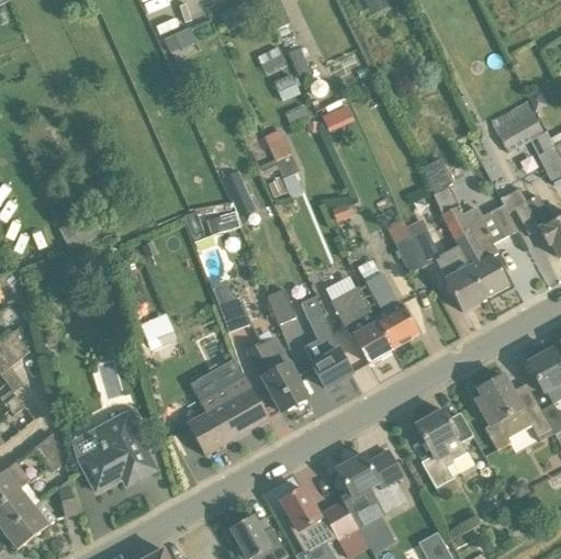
[(266,0),(270,9),(283,3),(281,0),(266,0)]
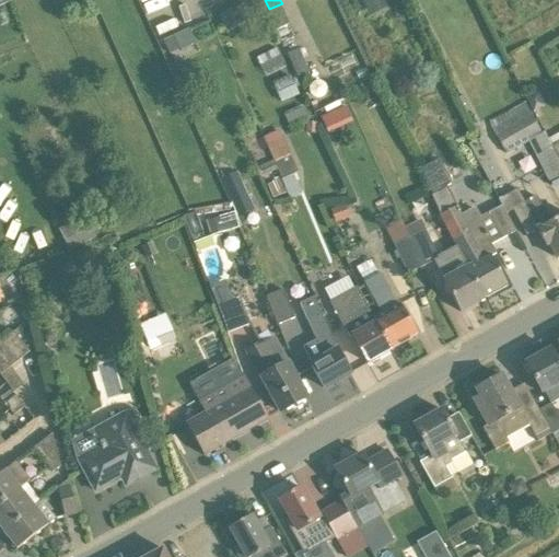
[(364,0),(370,10),(387,2),(386,0),(364,0)]
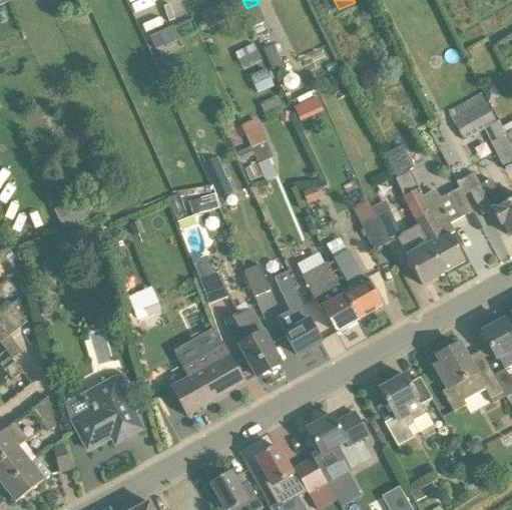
[(201,11),(207,24),(223,16),(216,3),(201,11)]
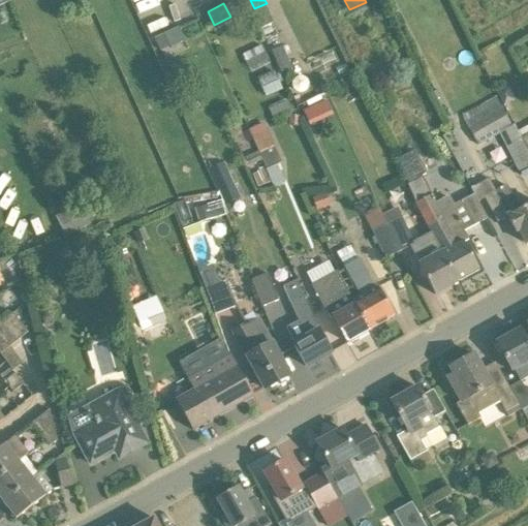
[(165,31),(171,42),(172,45),(186,39),(179,25),(165,31)]
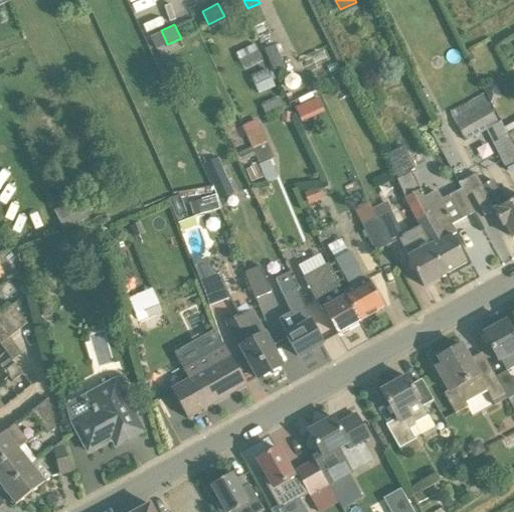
[(287,65),(276,42),(266,47),(276,70),(287,65)]
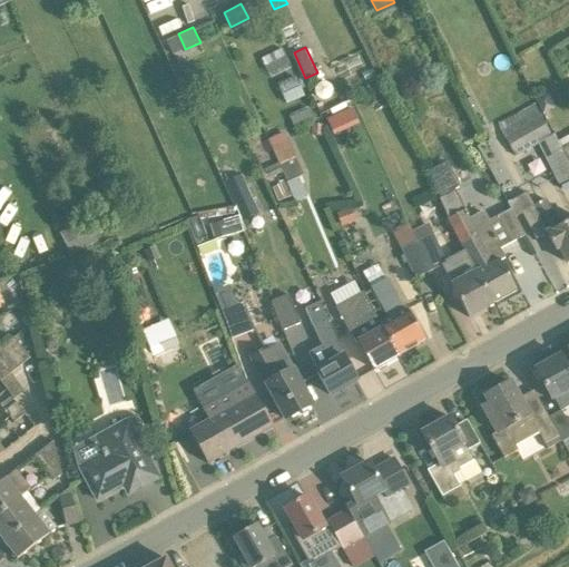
[(296,74),(278,81),(287,101),(305,94),(296,74)]
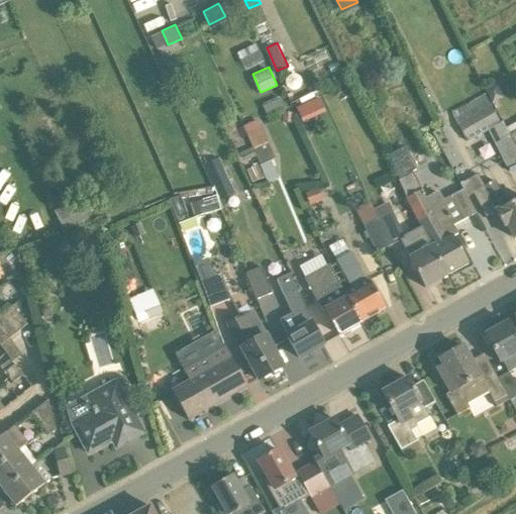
[(468,141),(489,129),(509,170),(515,166),(515,145),(510,134),(503,120),(500,121),(485,94),(451,113),(468,141)]
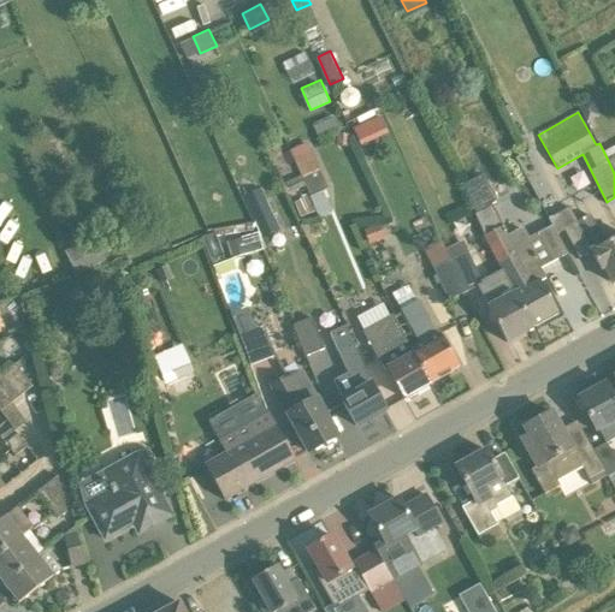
[(338,132),(337,143),(350,144),(352,134),(338,132)]
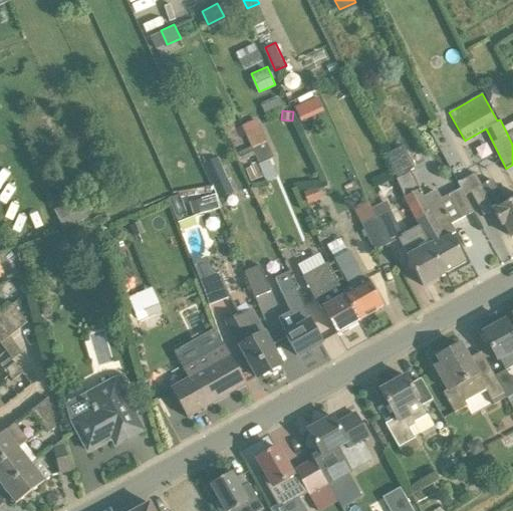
[(253,145),(268,137),(256,116),(241,124),(253,145)]
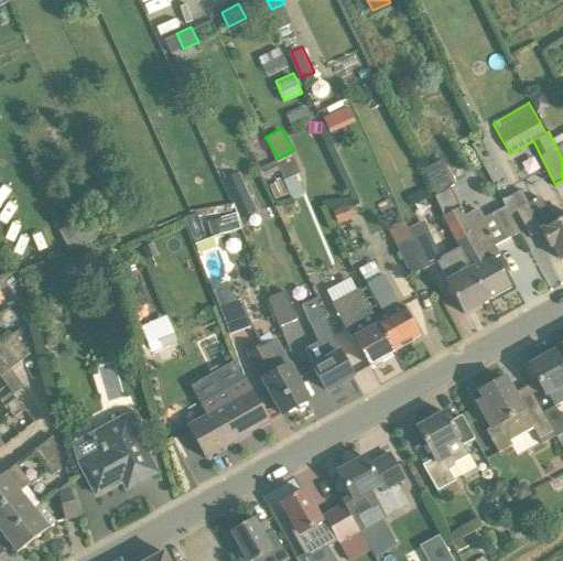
[(300,171),(292,153),(277,161),(281,169),(283,177),(300,171)]
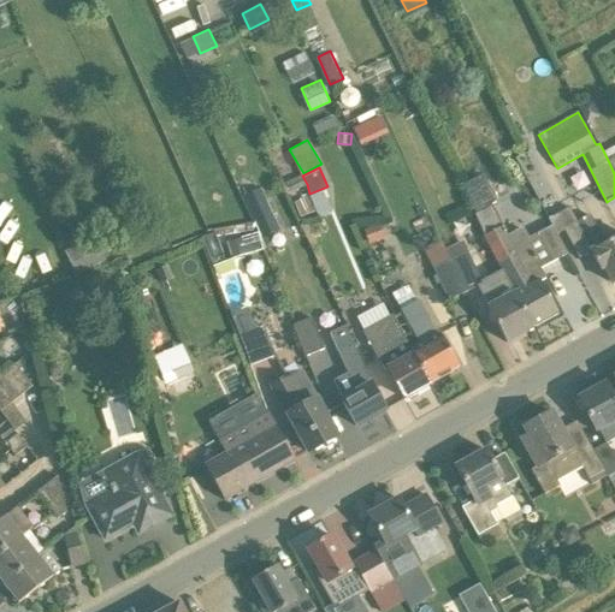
[(462,183),(478,208),(496,197),(480,171),(462,183)]
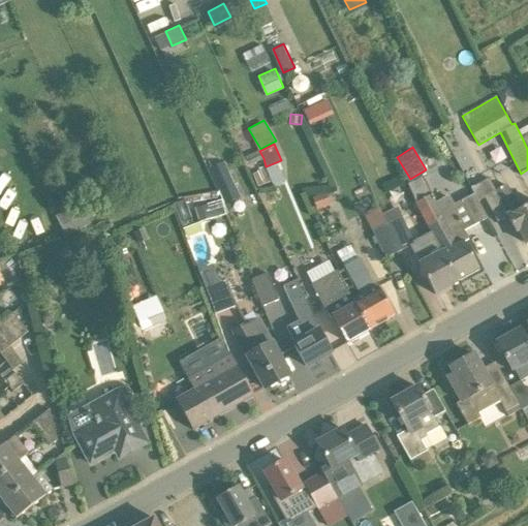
[(250,164),(264,158),(259,151),(258,149),(246,155),(250,164)]
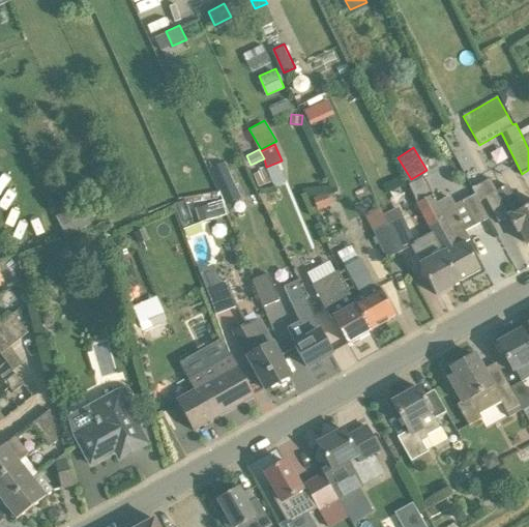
[(226,202),(241,195),(225,158),(210,166),(226,202)]
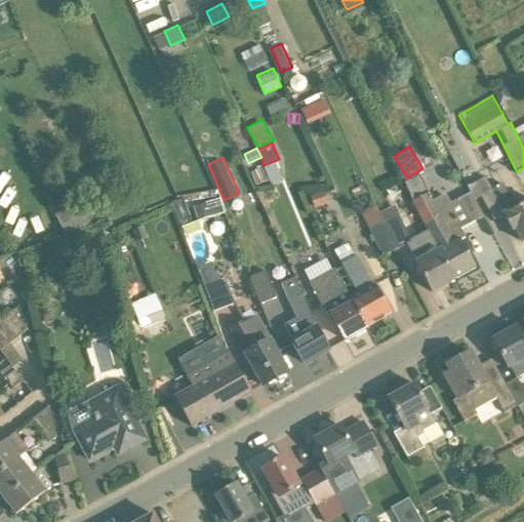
[(257,184),(269,178),(264,165),(251,170),(257,184)]
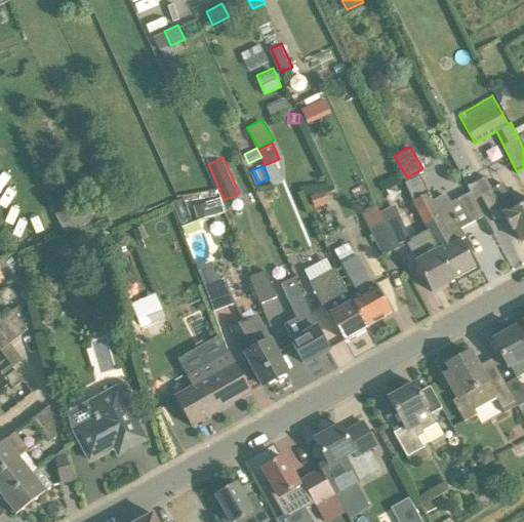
[(434,198),(430,191),(419,171),(404,181),(412,201),(433,241),(437,248),(438,247),(455,278),(476,267),(460,238),(466,236),(461,228),(482,216),(474,200),(470,193),(453,201),(447,192),(434,198)]
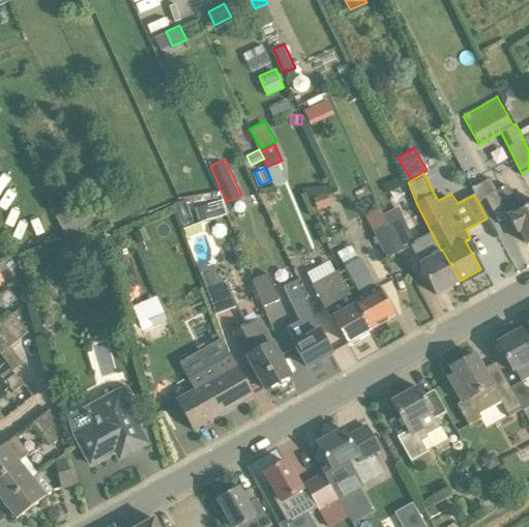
[(522,230),(528,242),(528,203),(521,208),(508,183),(496,189),(490,178),(471,188),(474,195),(478,202),(487,198),(498,221),(508,215),(518,233),(522,230)]
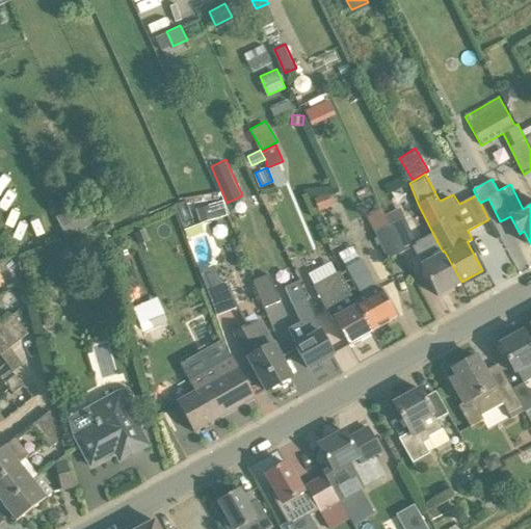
[(329,192),(315,196),(320,210),(335,205),(329,192)]
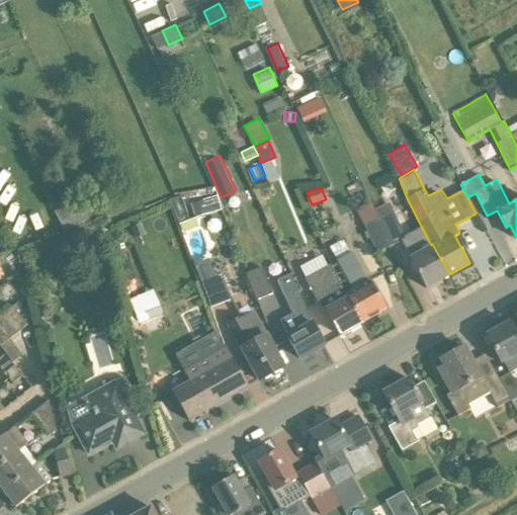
[(172,199),(175,205),(185,201),(182,195),(172,199)]
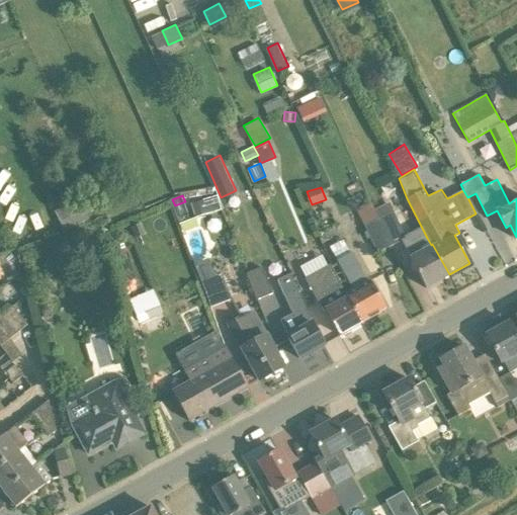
[(196,216),(207,212),(203,198),(192,201),(196,216)]
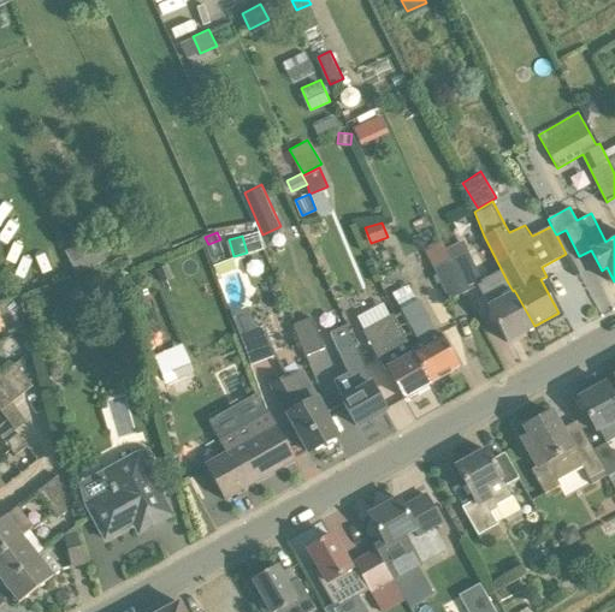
[(433,266),(451,257),(447,248),(442,238),(425,247),(433,266)]
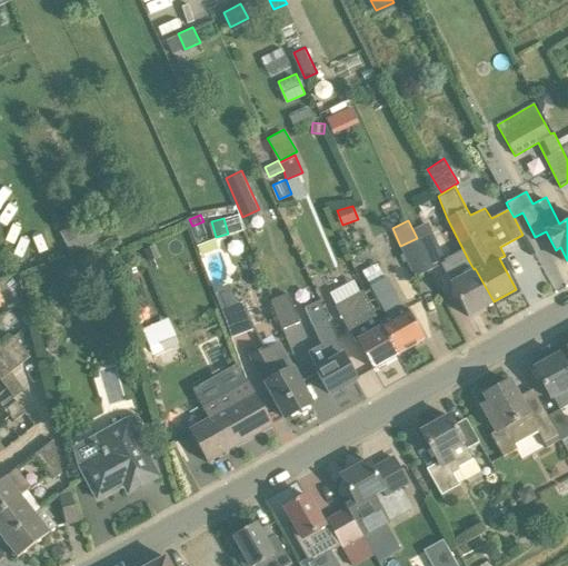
[(446,261),(432,231),(417,238),(430,268),(446,261)]
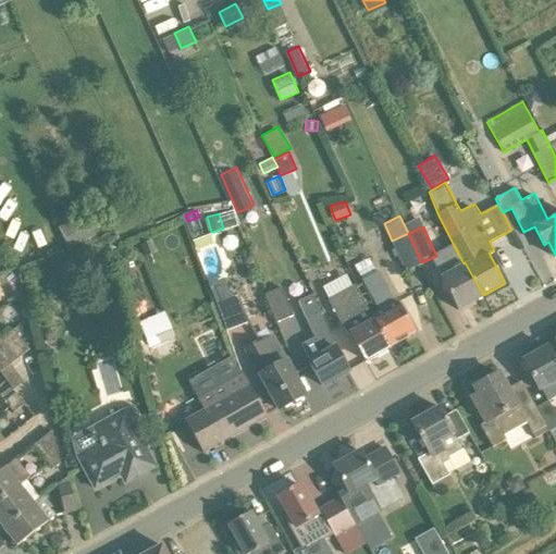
[(421,262),(408,233),(392,241),(406,270),(421,262)]
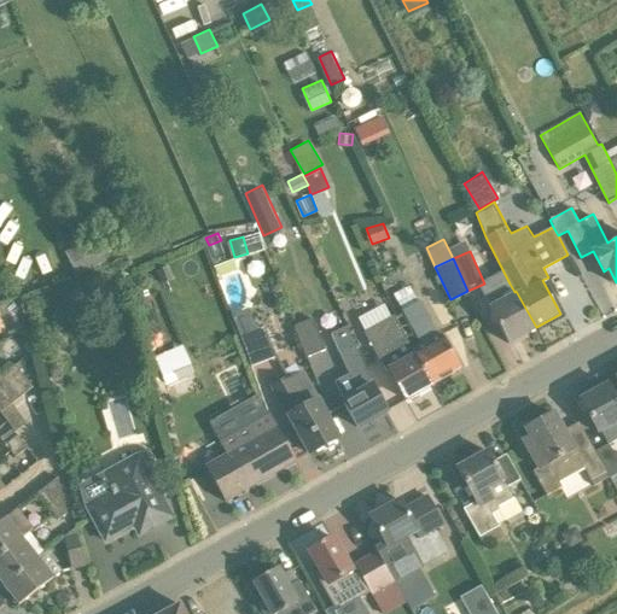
[(104,274),(82,280),(87,299),(109,293),(104,274)]
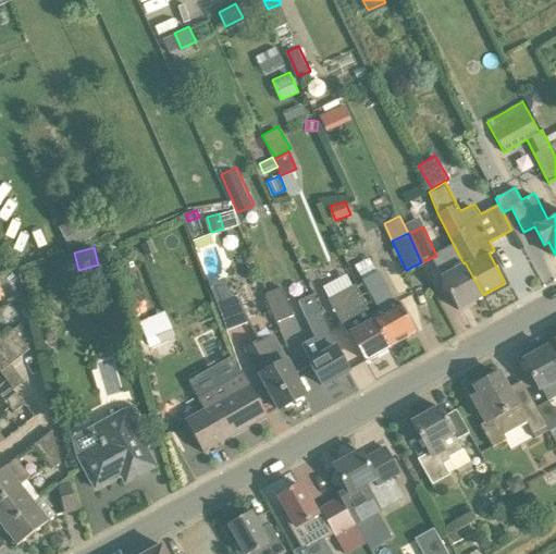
[(465,262),(464,263),(453,268),(447,259),(435,266),(441,275),(440,275),(458,308),(483,295),(465,262)]
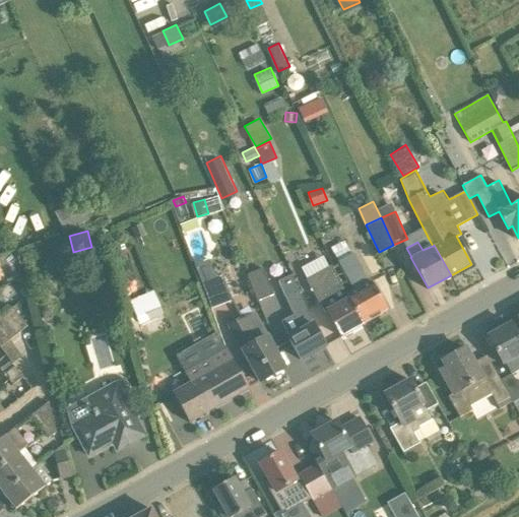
[(347,294),(364,323),(388,309),(372,280),(369,281),(352,253),(339,260),(354,289),(347,294)]
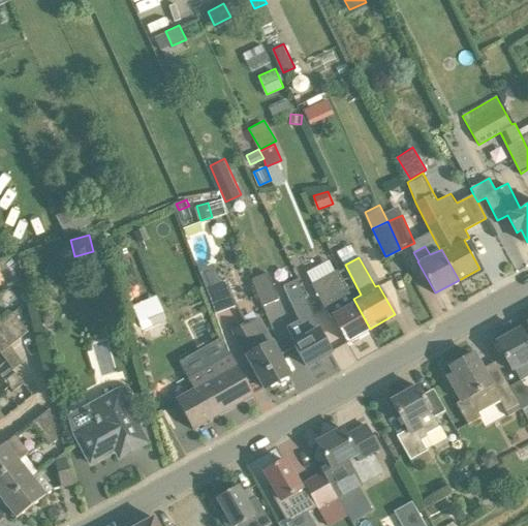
[(235,301),(226,279),(222,280),(215,275),(211,263),(197,268),(213,308),(235,301)]
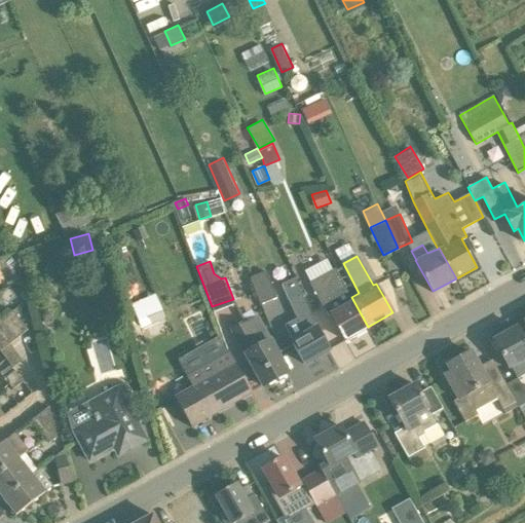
[(345,339),(347,338),(368,327),(351,297),(336,269),(312,283),(345,339)]
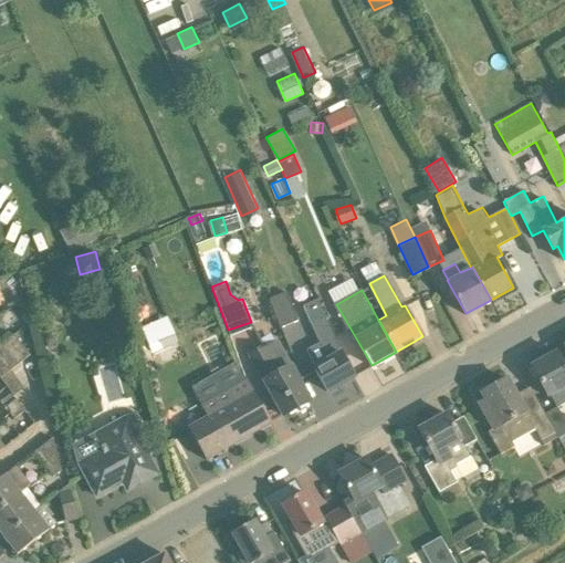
[(288,291),(271,296),(282,325),(299,319),(288,291)]
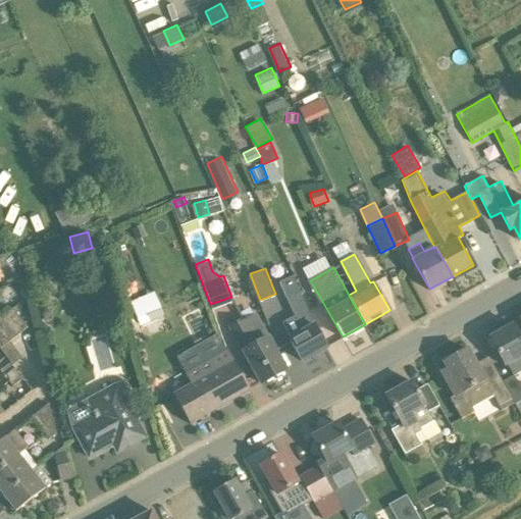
[(292,335),(289,336),(302,361),(327,346),(314,322),(293,275),(283,278),(291,295),(285,297),(294,316),(283,321),(292,335)]
